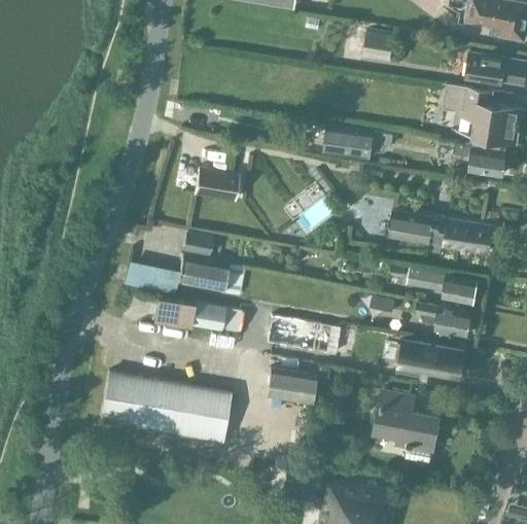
[(451,0),(450,8),(461,10),(459,26),(463,29),(467,26),(466,24),(467,22),(492,27),(490,35),(525,42),(526,30),(526,4),(505,0),(451,0)]
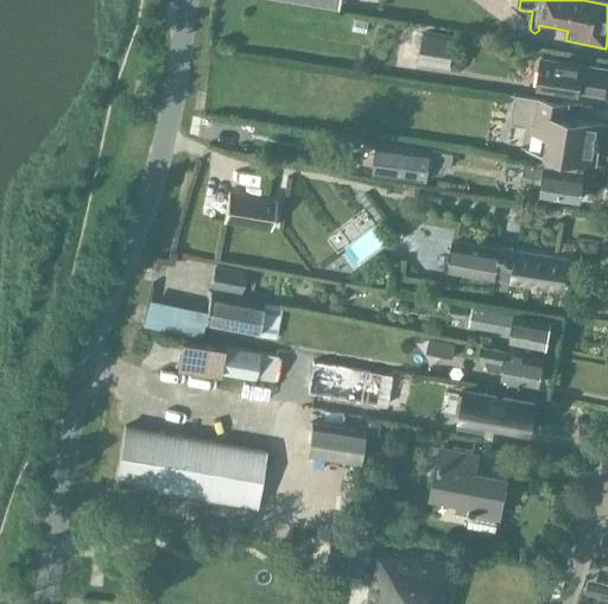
[(453,39),(426,35),(426,38),(425,38),(420,67),(451,72),(456,43),(451,42),(453,39)]
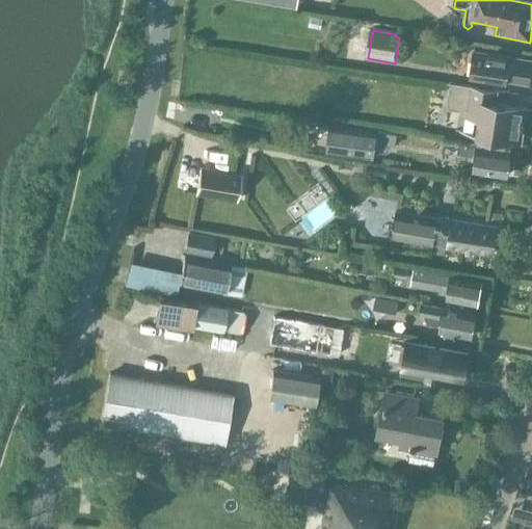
[(529,87),(531,69),(531,61),(473,53),(470,78),(529,87)]
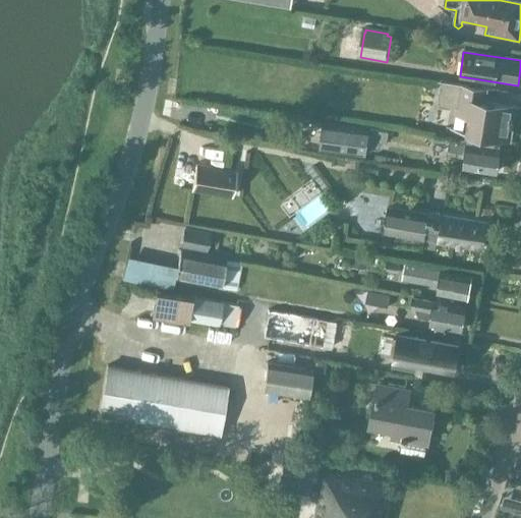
[(510,142),(516,110),(486,105),(488,91),(462,87),(442,83),(438,106),(458,109),(456,118),(464,120),(462,133),(510,142)]
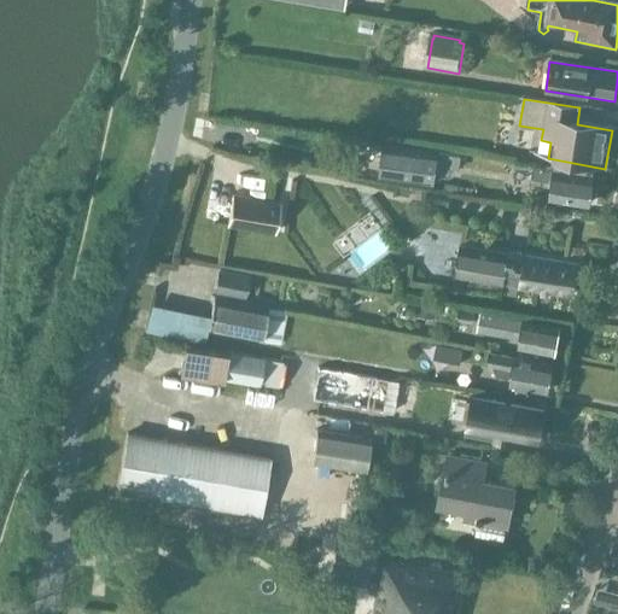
[(433,187),(438,155),(385,147),(380,180),(433,187)]
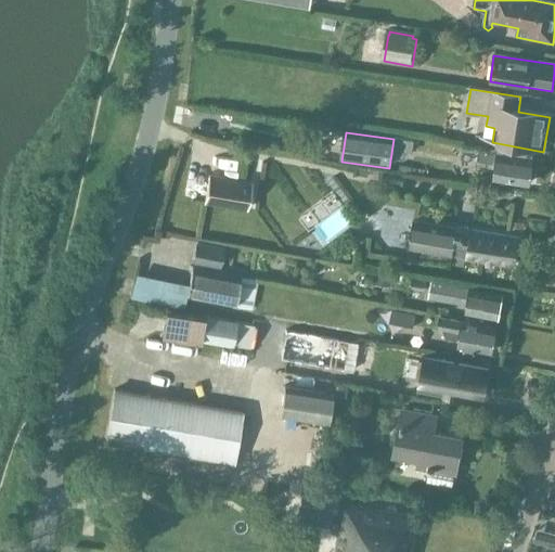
[(529,187),(533,161),(480,152),(478,170),(495,172),(494,181),(529,187)]
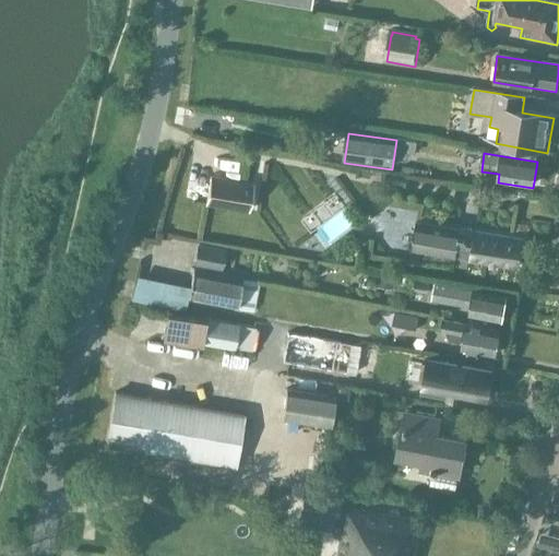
[(249,216),(254,187),(211,179),(205,209),(249,216)]
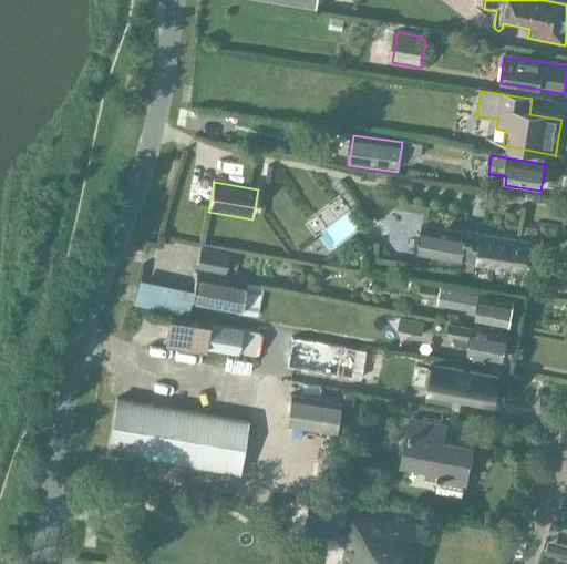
[(466,236),(423,228),(419,255),(462,263),(463,257),(478,259),(477,265),(526,274),(531,247),(481,238),(482,236),(466,234),(466,236)]
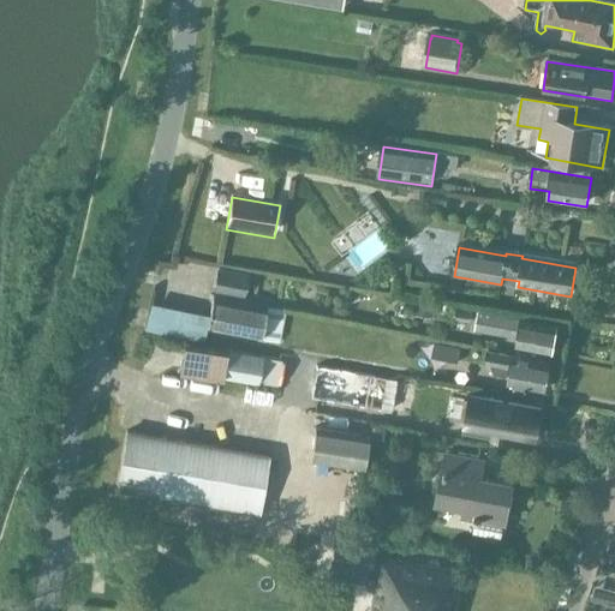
[(243,299),(244,293),(248,275),(219,270),(214,293),(243,299)]
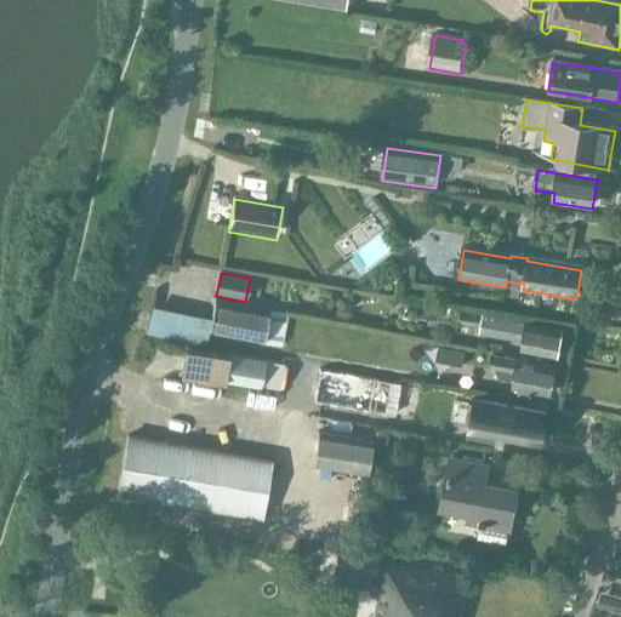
[(289,318),(217,302),(212,321),(182,315),(177,343),(208,349),(210,333),(283,348),(289,318)]
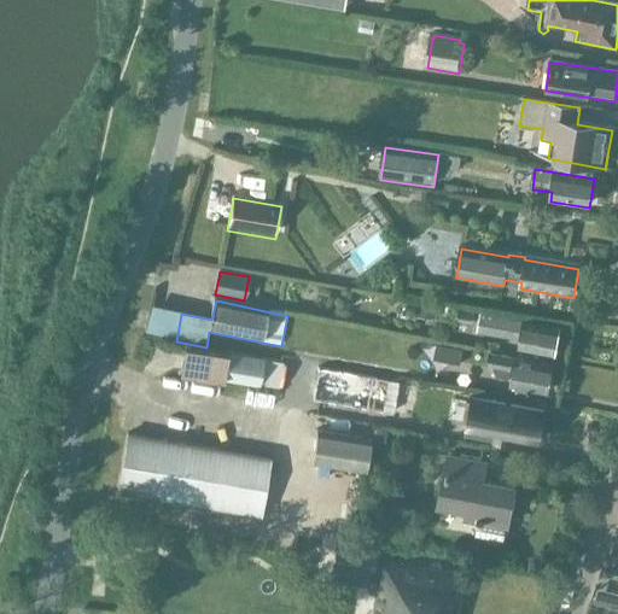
[(419,303),(417,317),(433,320),(436,305),(419,303)]
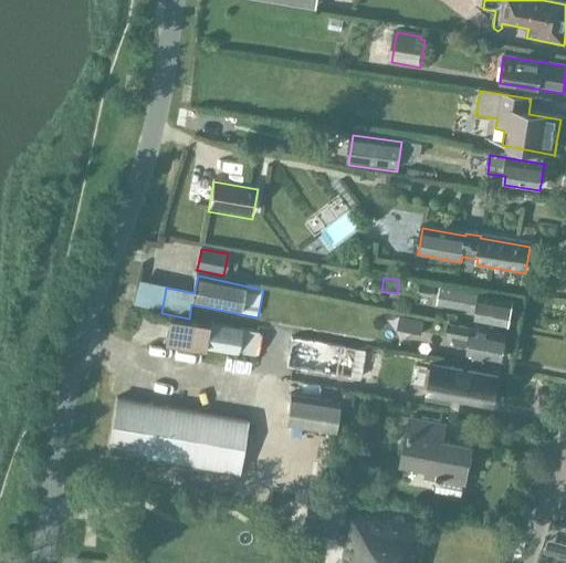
[(421,287),(419,298),(435,300),(436,289),(421,287)]
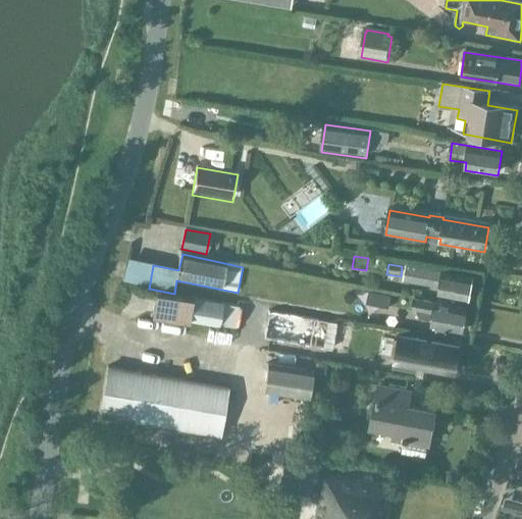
[(469,302),(473,278),(407,266),(404,281),(439,289),(438,297),(469,302)]
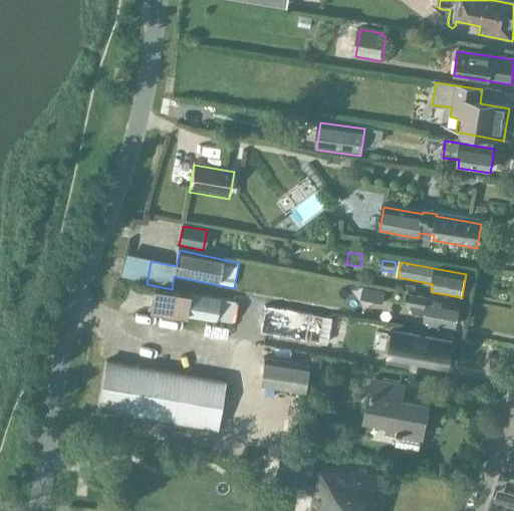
[(232,324),(235,304),(233,303),(220,300),(190,295),(154,289),(150,312),(186,318),(186,317),(216,323),(216,322),(232,324)]
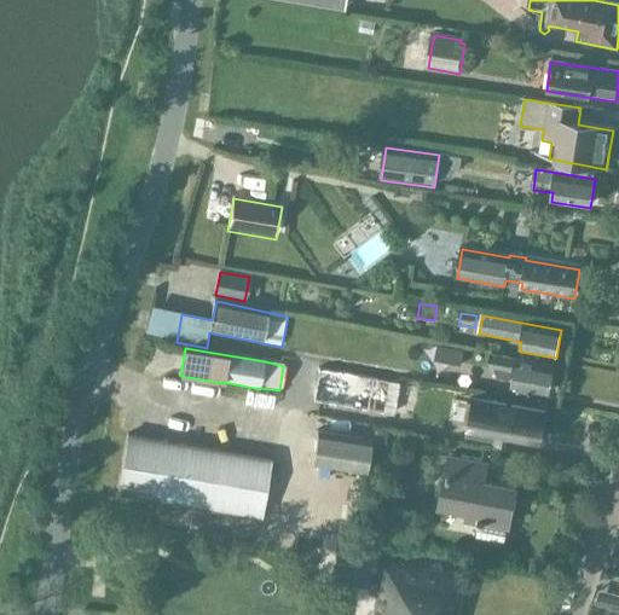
[(450,352),(446,366),(461,369),(464,354),(450,352)]
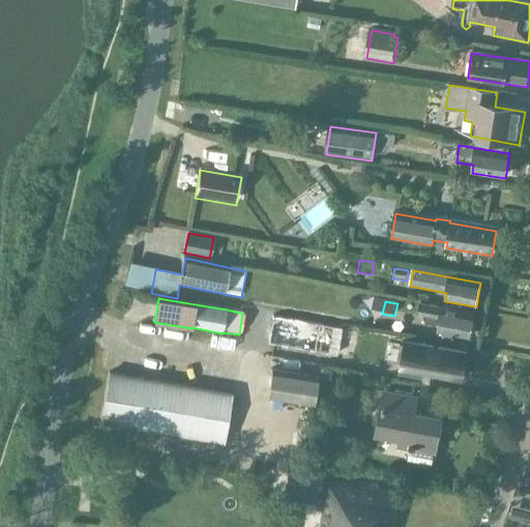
[(470,340),(474,315),(420,304),(418,316),(424,317),(423,325),(438,327),(437,333),(470,340)]
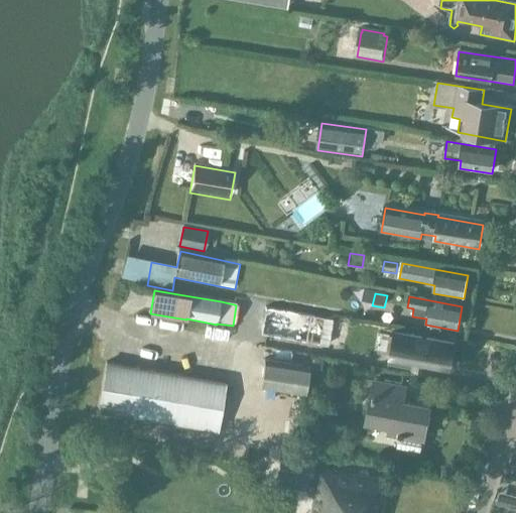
[(331,322),(267,311),(262,336),(345,350),(351,318),(332,315),(331,322)]
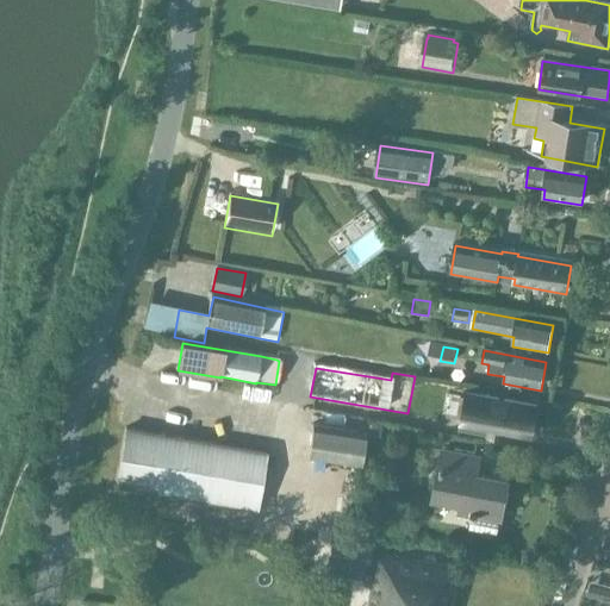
[(533,437),(537,408),(467,397),(461,431),(503,438),(504,432),(533,437)]
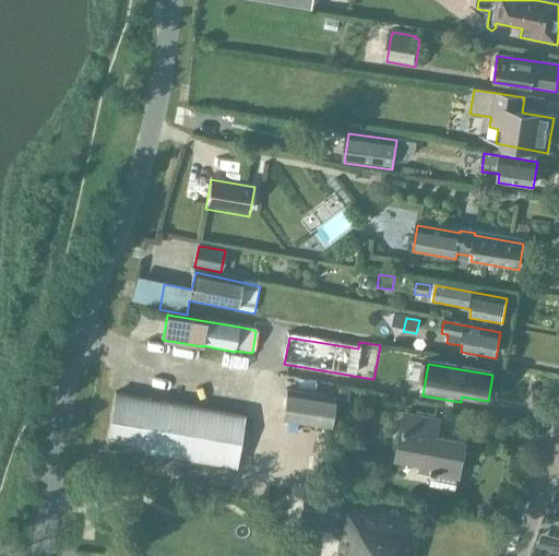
[(340,390),(337,402),(347,404),(349,392),(340,390)]
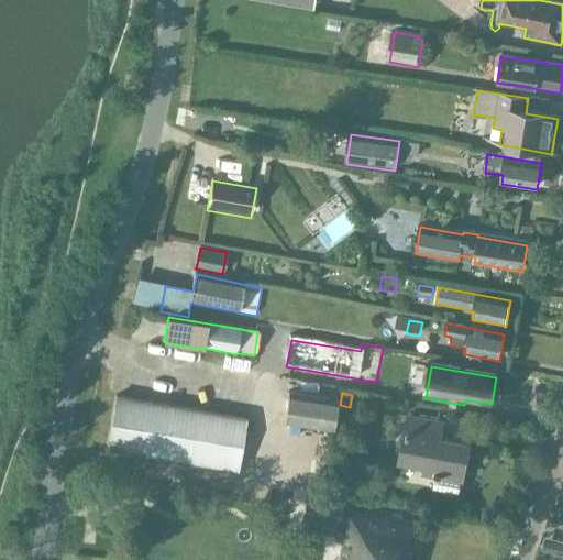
[(334,432),(340,404),(290,395),(286,425),(334,432)]
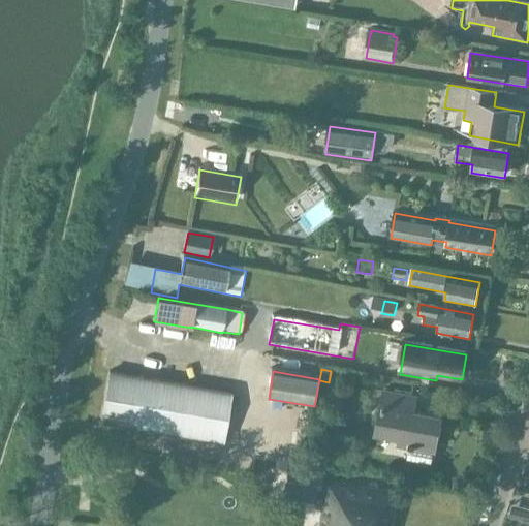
[(101,423),(192,438),(200,390),(110,374),(101,423)]
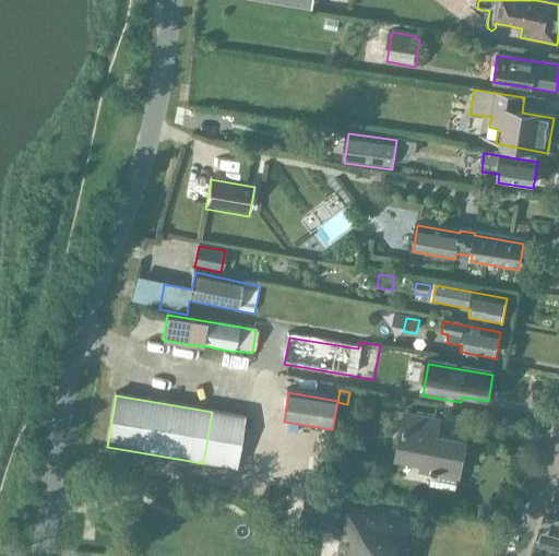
[(406,415),(396,460),(415,464),(415,461),(424,463),(423,472),(433,475),(431,486),(456,492),(459,480),(465,444),(436,438),(439,422),(436,422),(438,410),(419,406),(417,417),(406,415)]
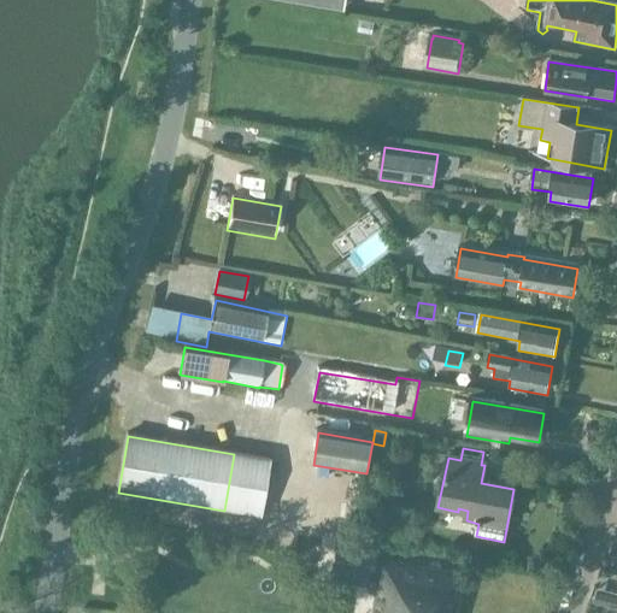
[(234,454),(224,511),(262,517),(271,460),(234,454)]
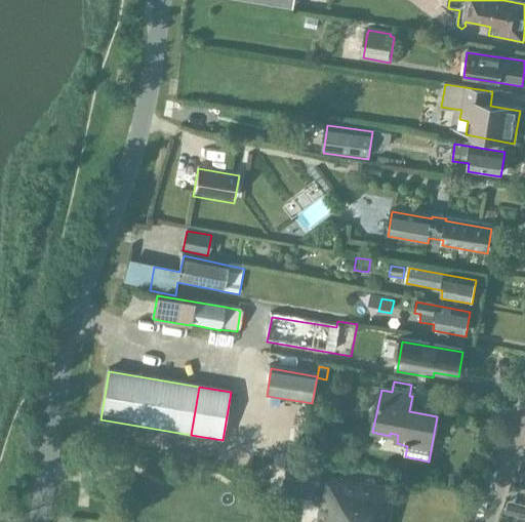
[(316,488),(319,469),(286,463),(283,482),(316,488)]
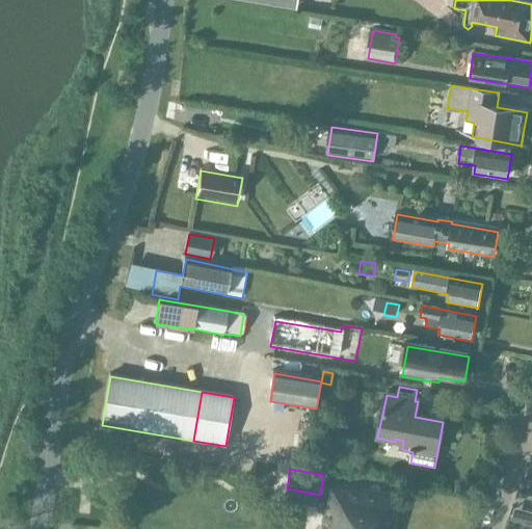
[(392,528),(397,497),(328,485),(321,528),(392,528)]
